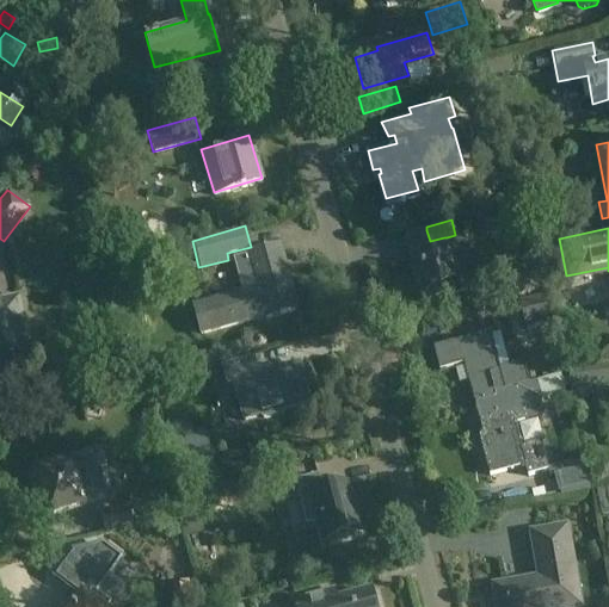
[(430,241),(407,247),(412,264),(408,265),(414,286),(419,285),(423,299),(467,289),(462,273),(455,276),(444,237),(430,241)]
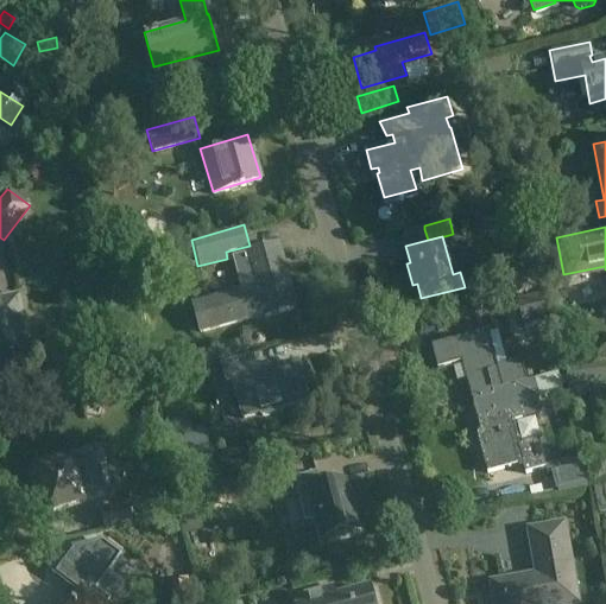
[(242,290),(193,303),(201,329),(264,311),(265,313),(296,305),(278,241),(247,249),(247,250),(233,254),(242,290)]
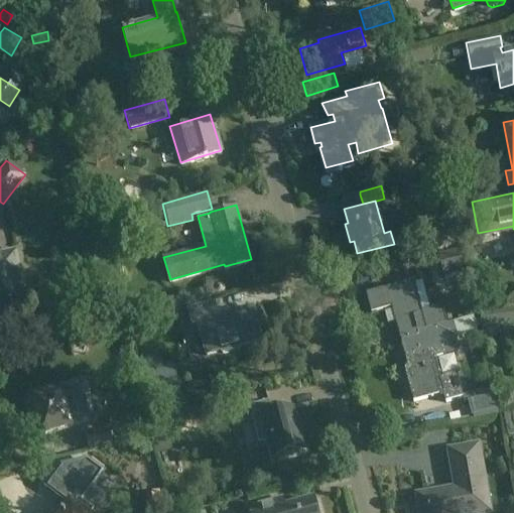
[(129,227),(126,217),(114,220),(117,230),(129,227)]
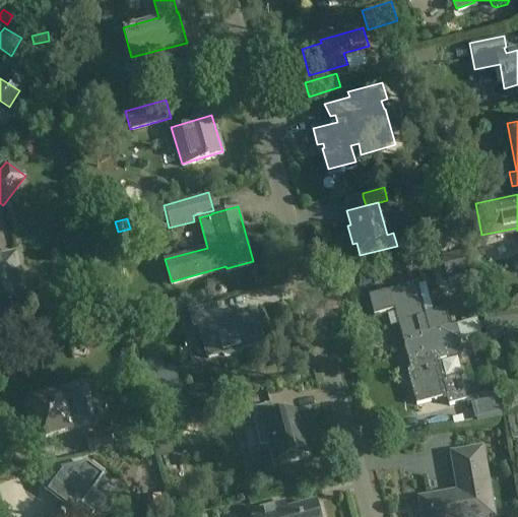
[(454,232),(436,237),(432,238),(436,251),(458,245),(454,232)]
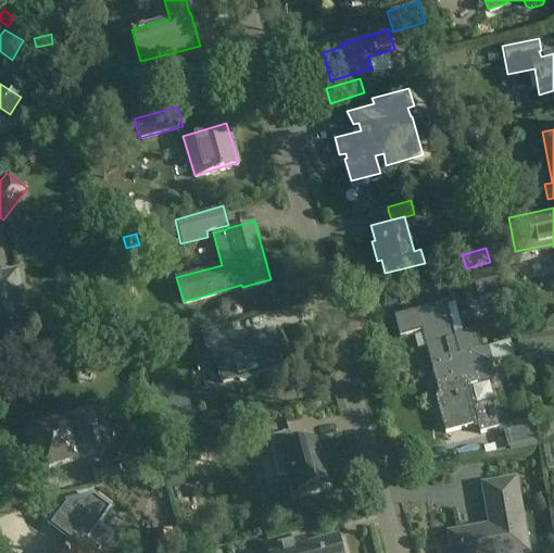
[(17,268),(0,273),(0,344),(33,337),(17,268)]
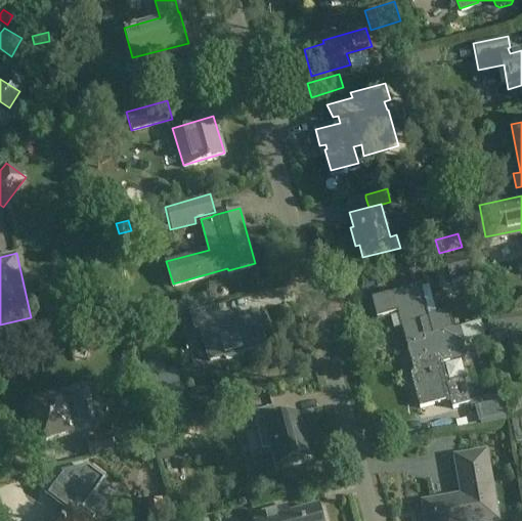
[(465,253),(445,257),(450,281),(471,277),(465,253)]
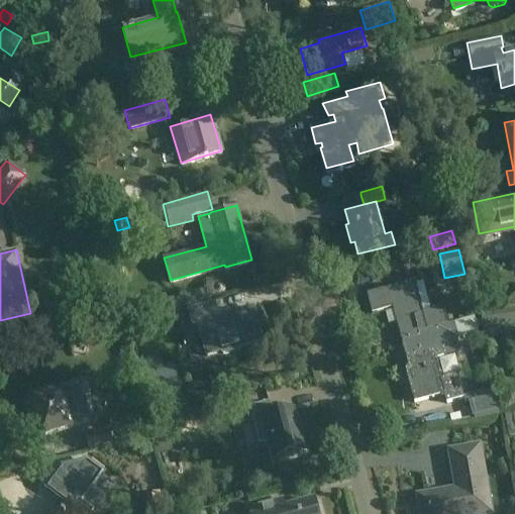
[(438,324),(447,321),(442,303),(423,308),(414,278),(367,290),(372,309),(393,303),(403,341),(424,335),(422,328),(438,324)]
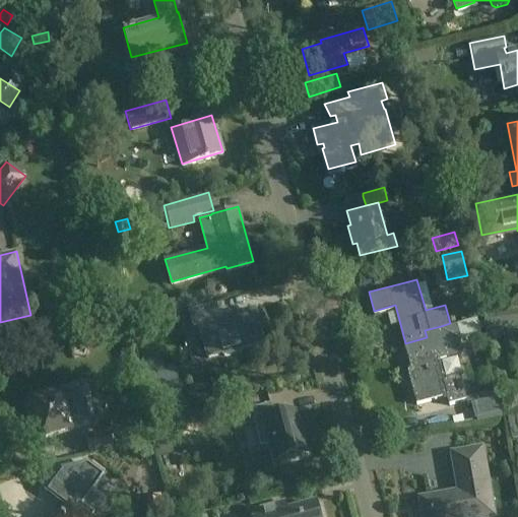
[(215,302),(188,309),(192,324),(197,323),(206,354),(222,350),(223,352),(242,347),(241,344),(263,338),(255,307),(236,312),(235,309),(218,314),(215,302)]
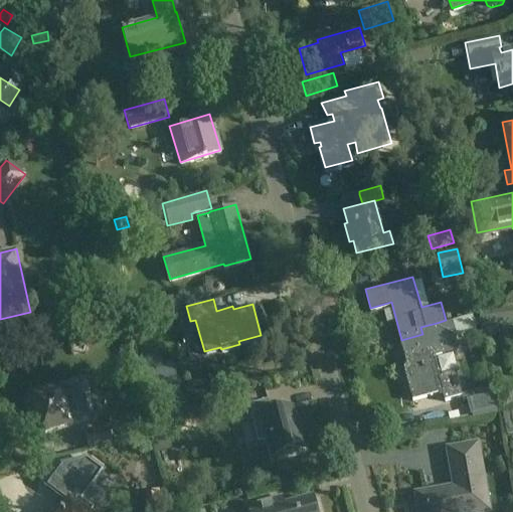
[(422,334),(401,340),(407,363),(402,364),(411,396),(442,388),(444,397),(460,392),(454,369),(450,370),(441,340),(450,337),(449,332),(475,325),(472,313),(446,320),(437,323),(420,327),(422,334)]
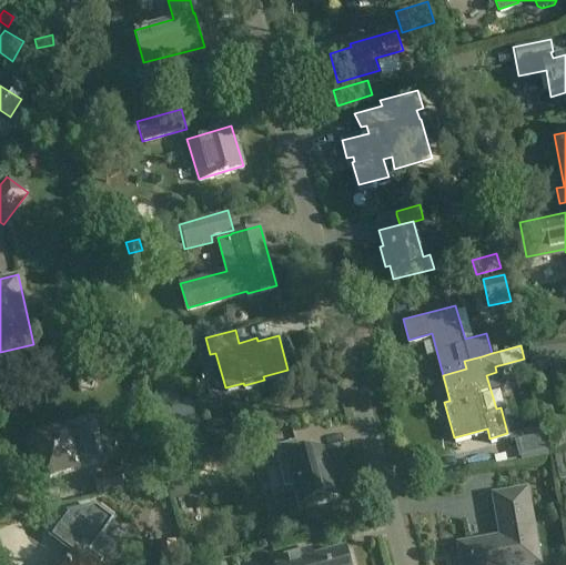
[(192,402),(149,414),(159,449),(201,436),(192,402)]
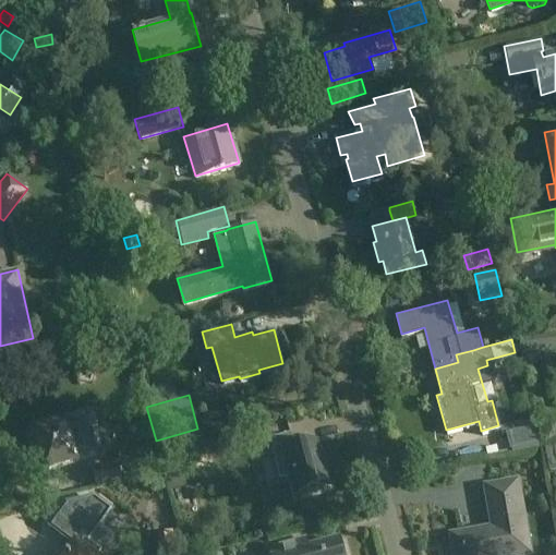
[(25,422),(22,429),(28,451),(36,449),(45,479),(79,468),(75,459),(85,456),(74,419),(36,430),(33,420),(25,422)]
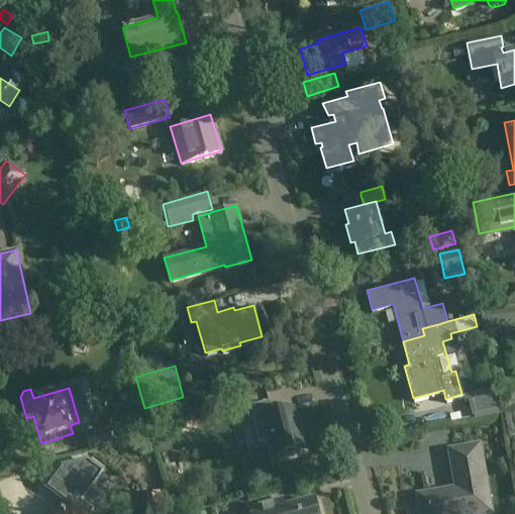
[(496,397),(480,401),(483,415),(499,412),(496,397)]
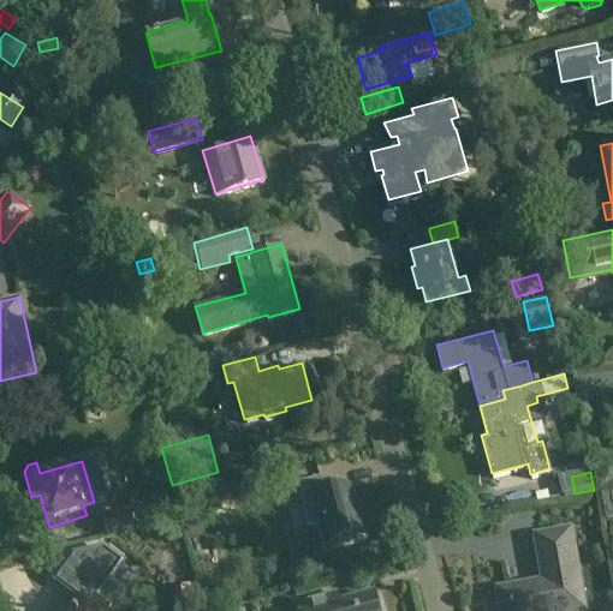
[(362,535),(350,485),(346,486),(326,491),(326,490),(322,477),(319,478),(298,483),(303,498),(303,499),(311,497),(314,497),(321,525),(327,544),(327,545),(362,535)]
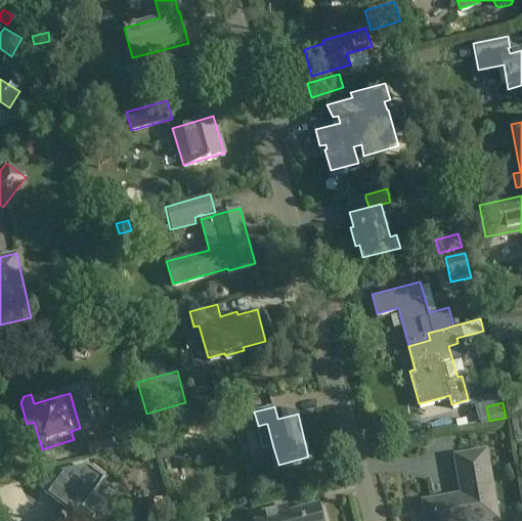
[(107,436),(85,442),(87,453),(111,448),(107,436)]
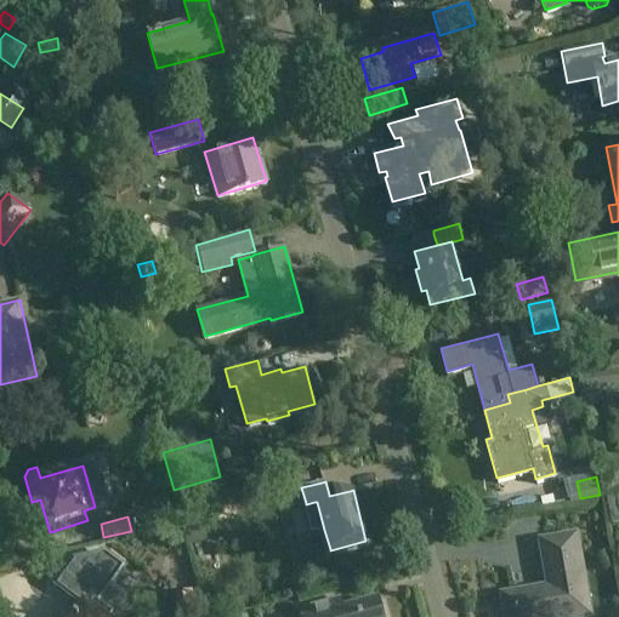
[(535,586),(499,593),(503,616),(574,616),(589,615),(574,531),(527,540),(535,586)]
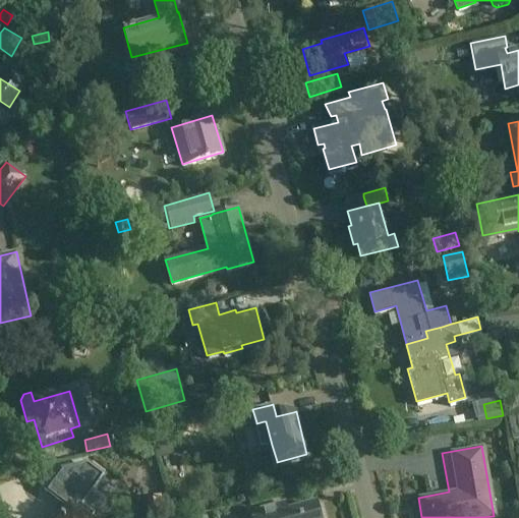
[(59,469),(44,492),(68,508),(61,517),(89,517),(93,513),(82,506),(92,491),(59,469)]
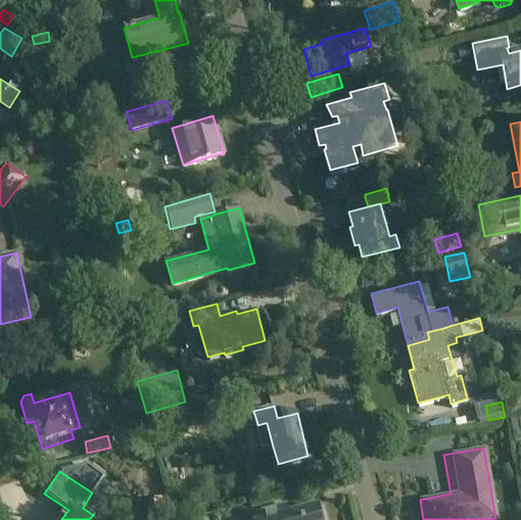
[(286,502),(252,511),(253,519),(322,519),(318,504),(300,509),(301,511),(290,515),(286,502)]
